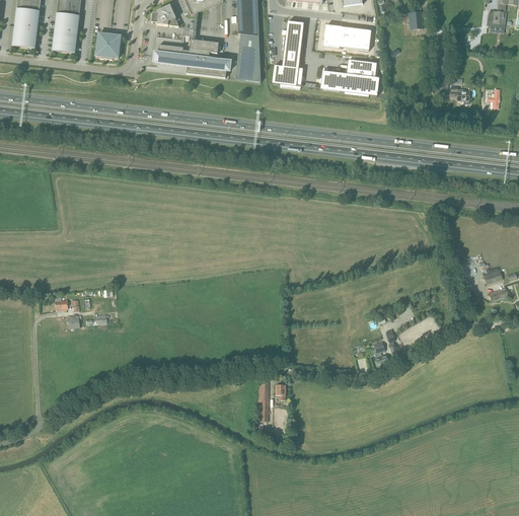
[(35,48),(41,0),(17,0),(12,45),(35,48)]
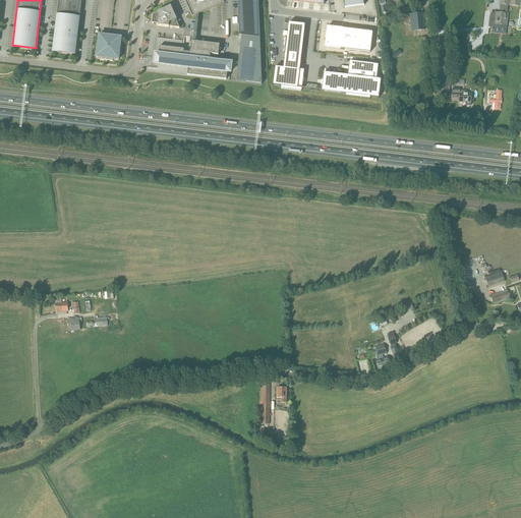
[(75,52),(81,0),(58,0),(53,50),(75,52)]
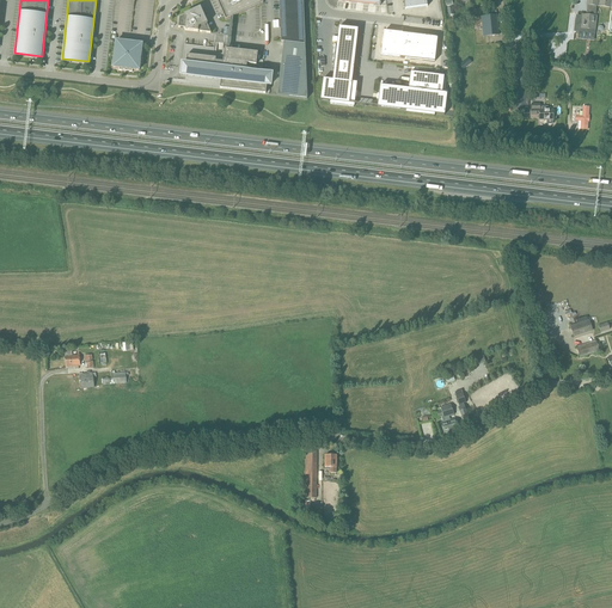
[(218,0),(226,17),(263,0),(218,0)]
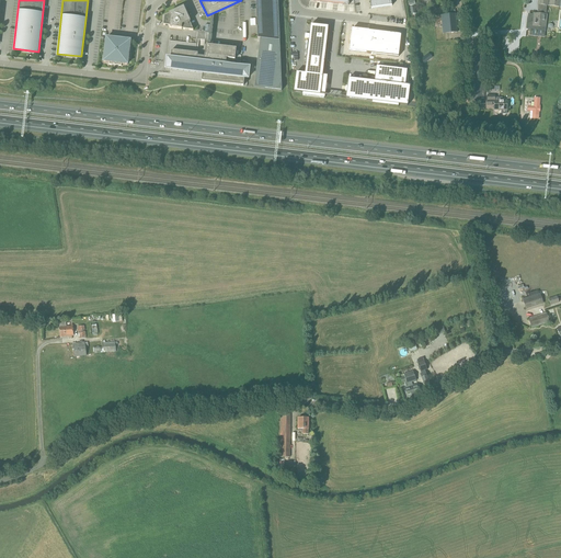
[(255,0),(258,35),(261,35),(279,37),(277,0),(255,0)]
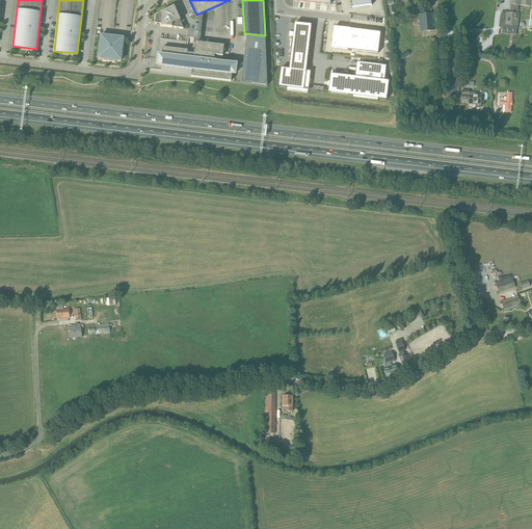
[(510,0),(510,2),(511,2),(510,10),(506,10),(506,11),(503,11),(502,25),(516,26),(519,11),(517,11),(519,2),(530,4),(531,3),(531,0),(510,0)]
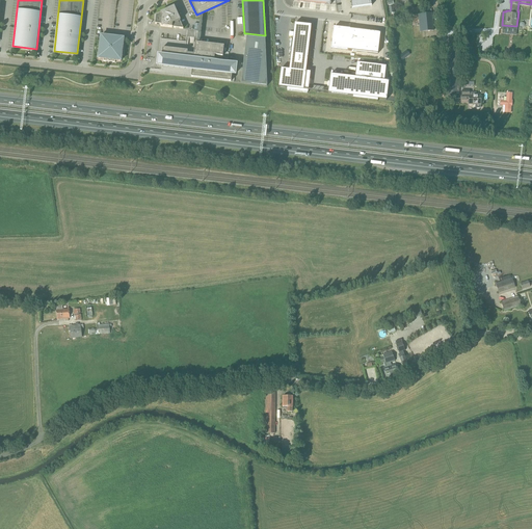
[(183,26),(180,18),(181,18),(174,3),(160,9),(160,10),(156,12),(155,21),(160,22),(160,23),(183,26)]
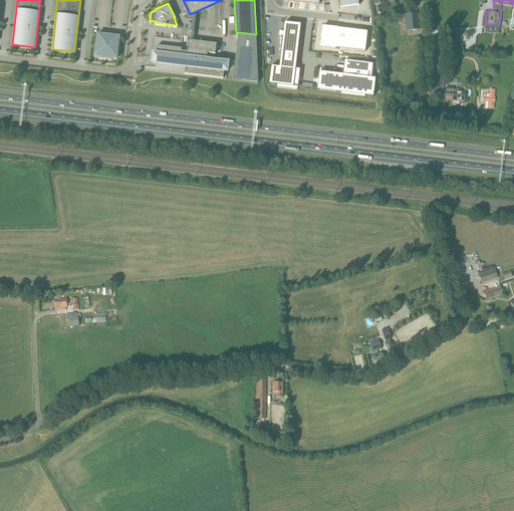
[(413,11),(405,11),(406,28),(419,27),(417,6),(412,9),(413,11)]
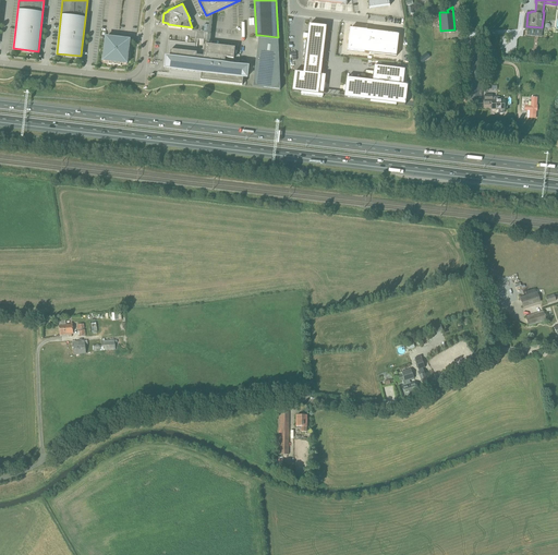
[(294,69),(292,88),(301,89),(301,92),(323,95),(325,73),(320,72),(327,24),(308,22),(303,70),(294,69)]
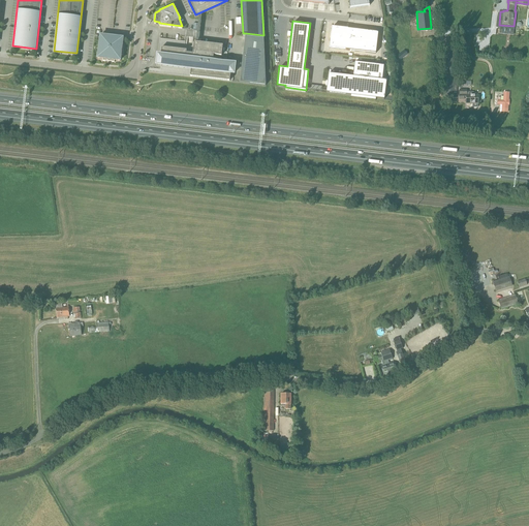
[(332,25),(330,45),(376,51),(378,30),(332,25)]
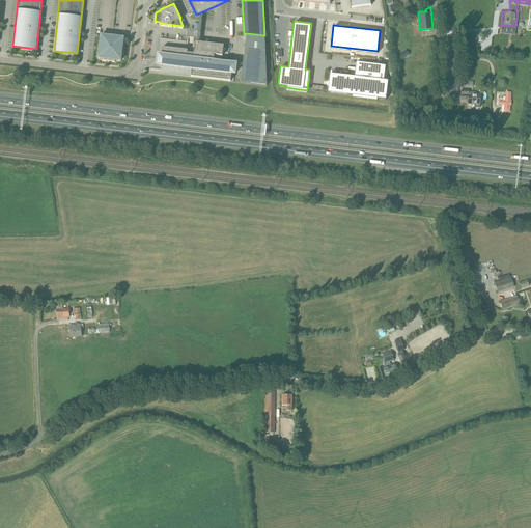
[(118,33),(112,32),(106,31),(106,33),(101,33),(98,55),(104,56),(103,58),(115,59),(115,57),(120,58),(121,53),(123,53),(124,42),(122,42),(123,35),(117,35),(118,33)]
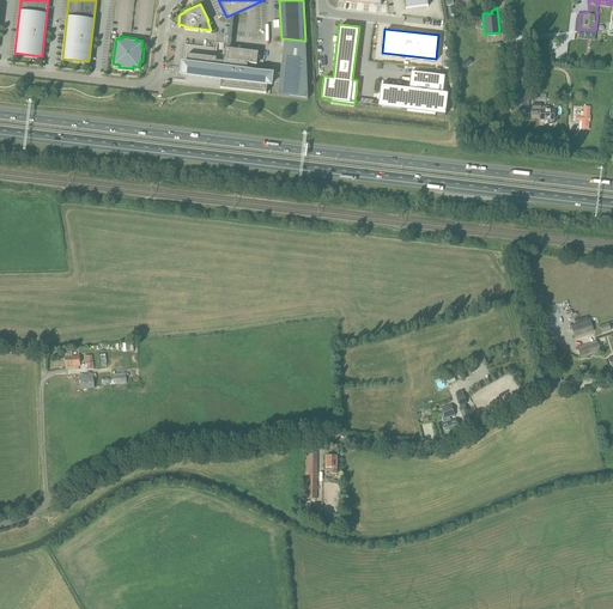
[(285,38),(277,91),(307,96),(305,41),(285,38)]
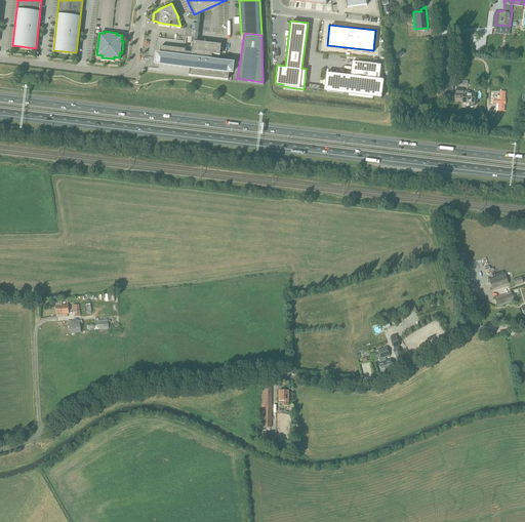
[(219,52),(220,42),(193,39),(191,50),(185,49),(185,47),(160,44),(159,52),(157,51),(156,53),(156,59),(184,63),(185,64),(185,65),(186,65),(187,65),(188,65),(188,64),(190,64),(190,66),(189,73),(228,78),(229,71),(232,71),(232,69),(233,63),(211,59),(212,51),(219,52)]
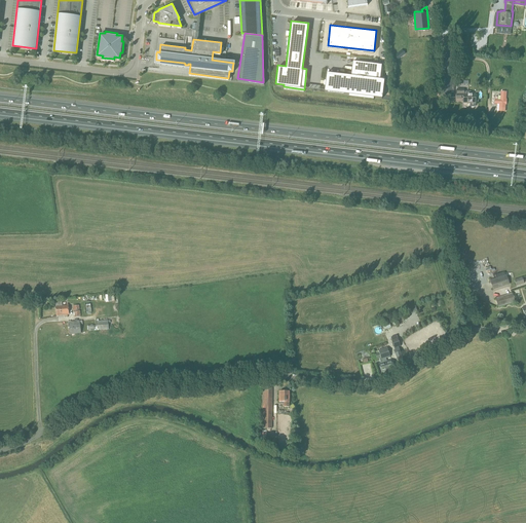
[(402,47),(395,53),(398,57),(405,50),(402,47)]
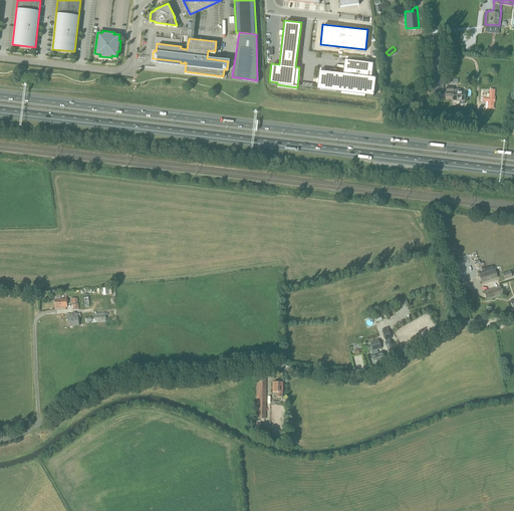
[(319,69),(317,87),(341,90),(340,92),(364,95),(365,93),(373,94),(375,76),(371,75),(372,61),(344,58),(343,72),(319,69)]
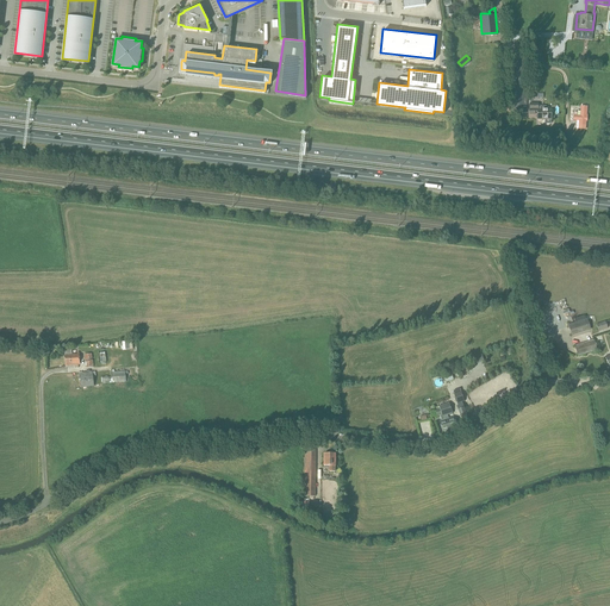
[(537,111),(536,117),(545,117),(545,120),(551,120),(551,106),(537,106),(537,100),(531,100),(530,110),(537,111)]
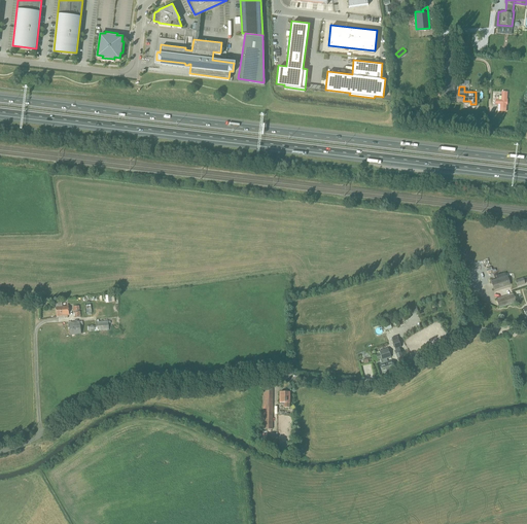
[(495,97),(495,102),(500,102),(500,108),(506,108),(506,103),(507,97),(506,97),(507,90),(501,90),(501,98),(495,97)]
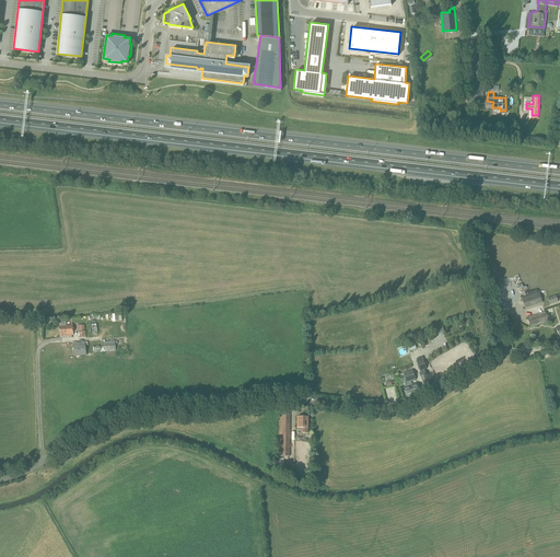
[(522,296),(524,306),(543,300),(539,290),(522,296)]
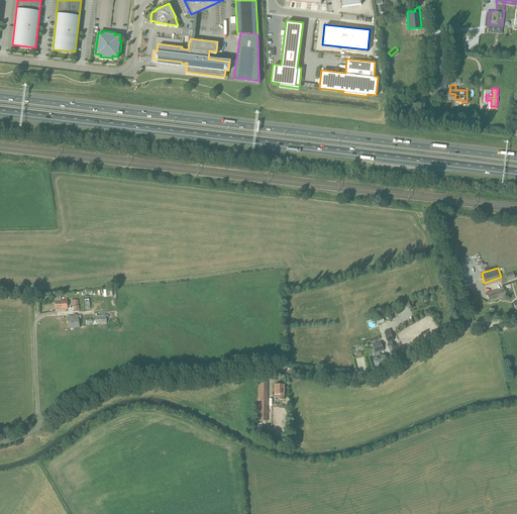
[(505,273),(507,279),(515,276),(513,270),(505,273)]
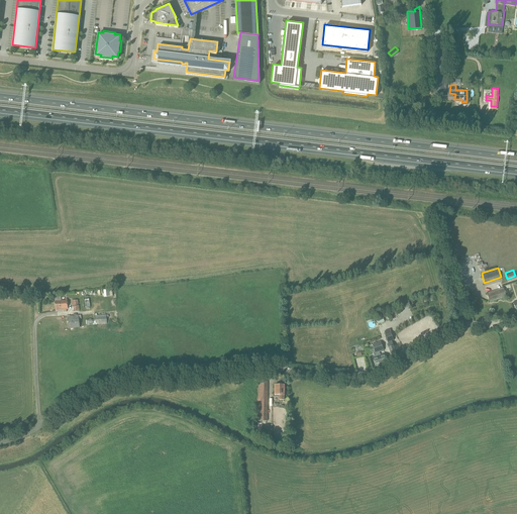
[(506,294),(503,285),(487,291),(490,299),(506,294)]
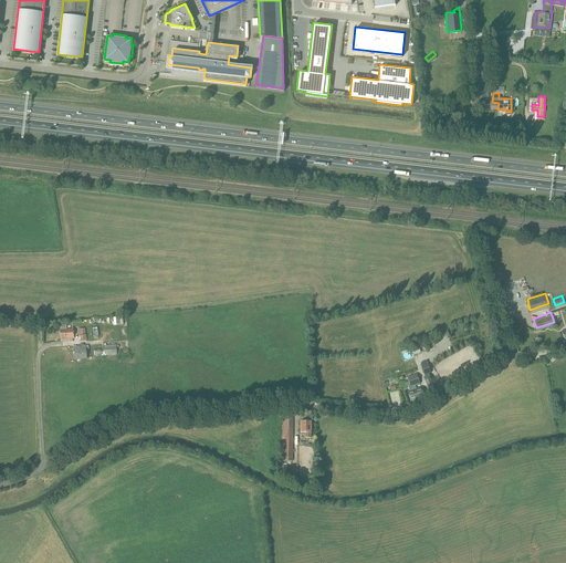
[(66,326),(66,321),(60,321),(60,326),(61,336),(74,336),(73,324),(72,324),(72,325),(66,326)]
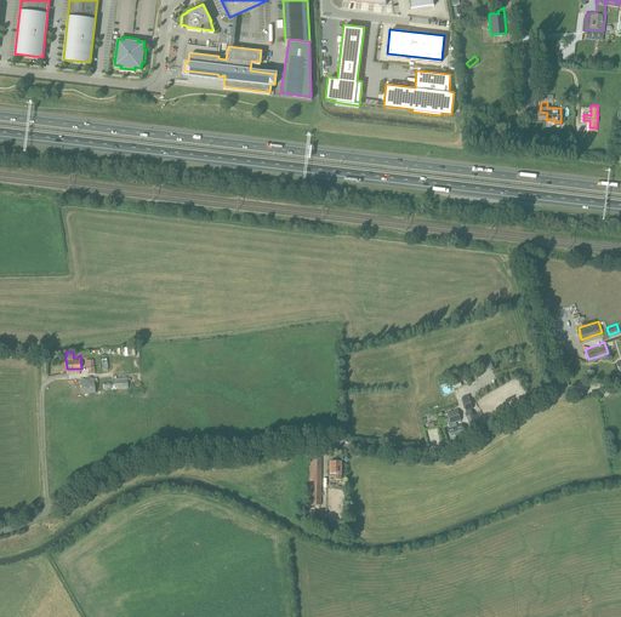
[(490,356),(478,361),(479,367),(493,363),(490,356)]
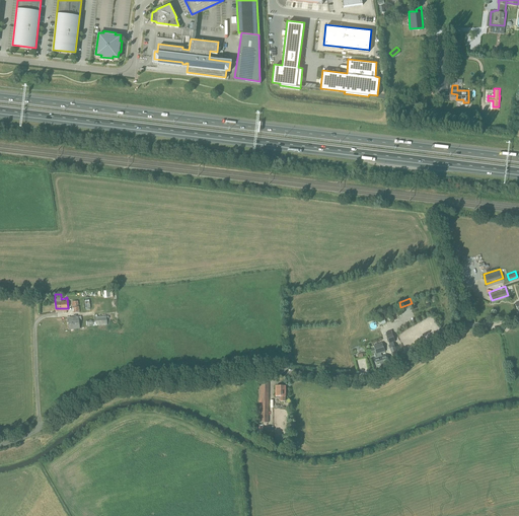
[(67,315),(68,327),(80,325),(79,318),(80,318),(82,318),(81,313),(78,314),(78,313),(67,315)]
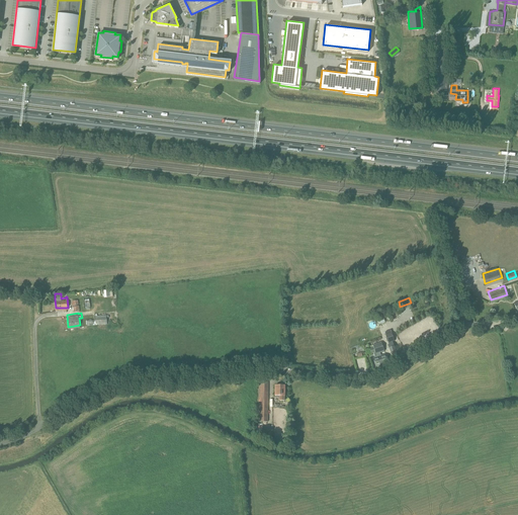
[(106,313),(94,314),(94,317),(87,318),(87,323),(95,323),(107,322),(106,313)]
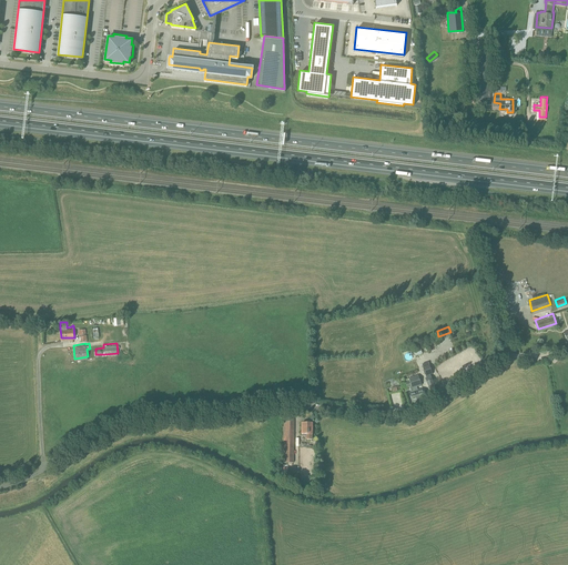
[(425,375),(426,379),(428,385),(434,383),(430,372),(433,371),(433,369),(432,369),(429,362),(423,364),(426,375),(425,375)]
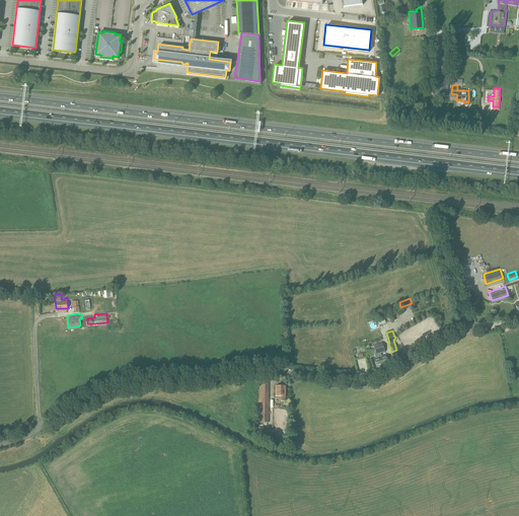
[(388,362),(386,354),(386,352),(382,353),(381,350),(385,349),(382,341),(373,344),(374,346),(370,347),(372,351),(374,351),(376,356),(373,356),(377,366),(388,362)]
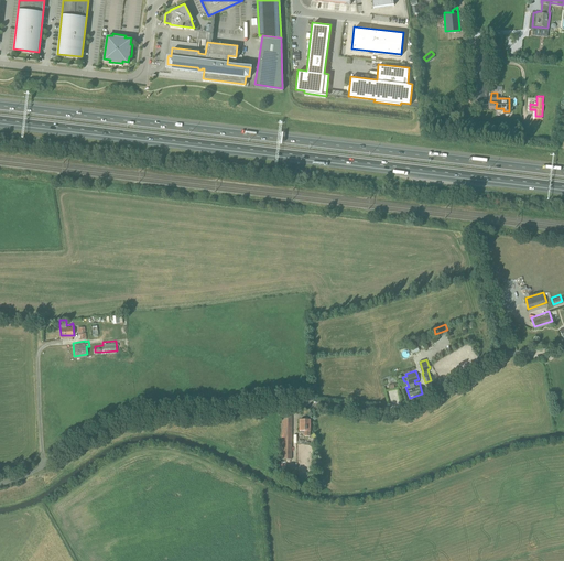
[(310,429),(310,428),(310,418),(300,418),(300,428),(304,428),(304,433),(310,433),(310,429)]
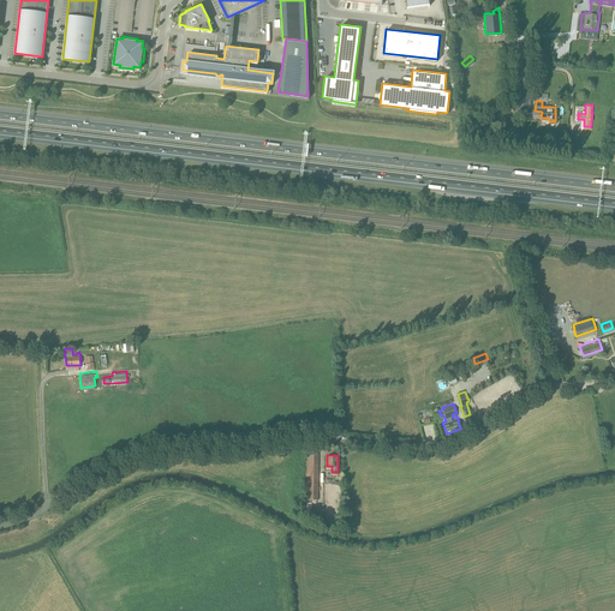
[(306,457),(306,497),(317,497),(318,457),(306,457)]
